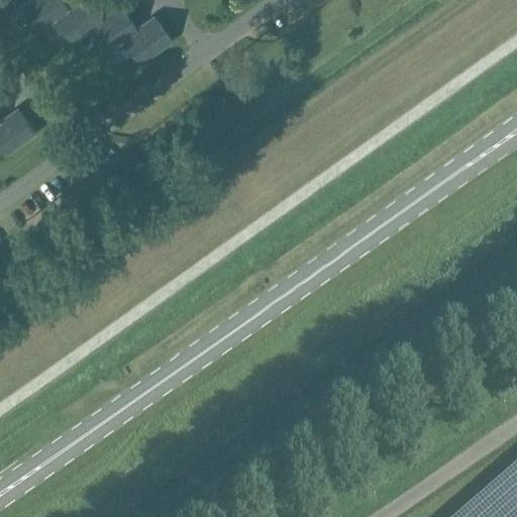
[(37,30),(55,18),(69,8),(62,0),(30,0),(21,7),(37,30)]
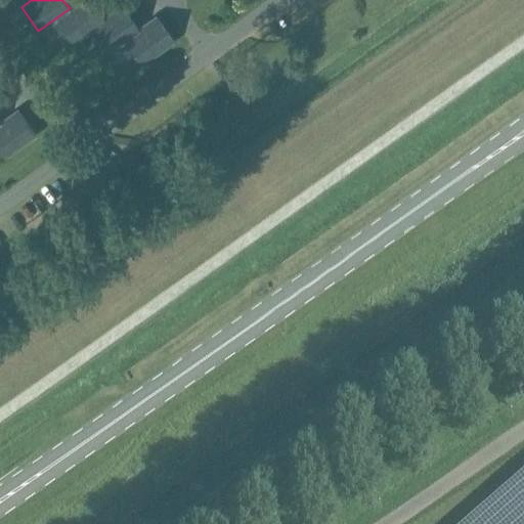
[(90,0),(80,0),(70,8),(55,18),(73,41),(90,29),(103,18),(90,0)]
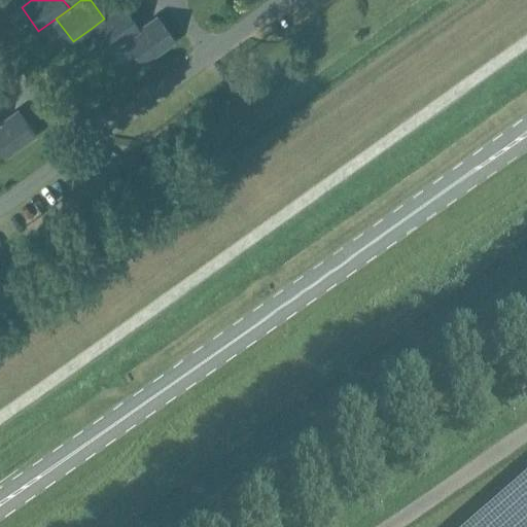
[(104,19),(91,29),(107,53),(126,39),(139,29),(123,6),(104,19)]
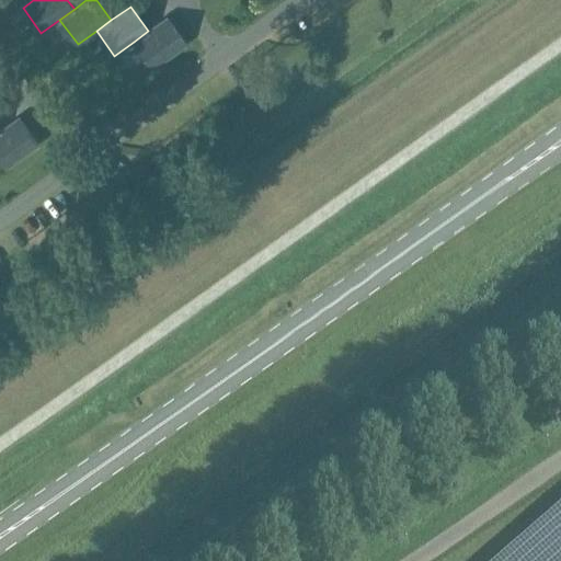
[(148,31),(134,42),(151,67),(185,43),(167,18),(148,31)]
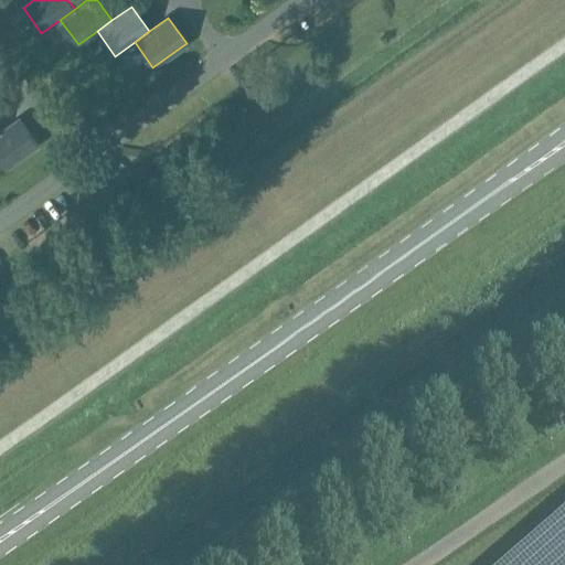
[(0,132),(0,131),(0,162),(3,168),(38,144),(20,118),(0,132)]
